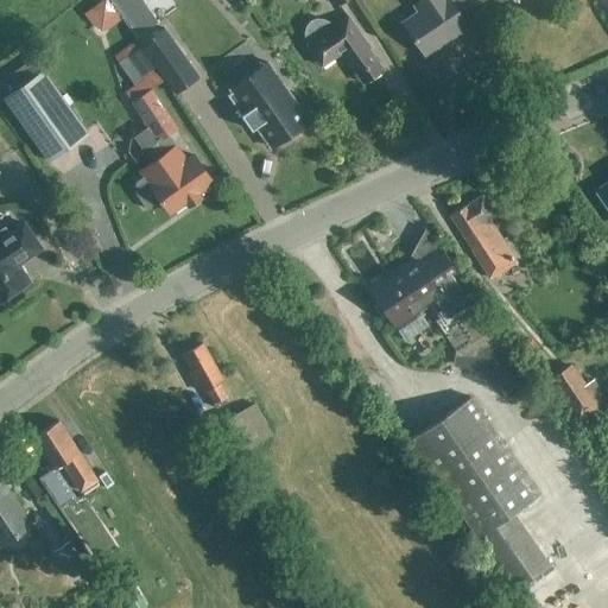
[(140,0),(111,0),(124,18),(144,4),(140,0)]
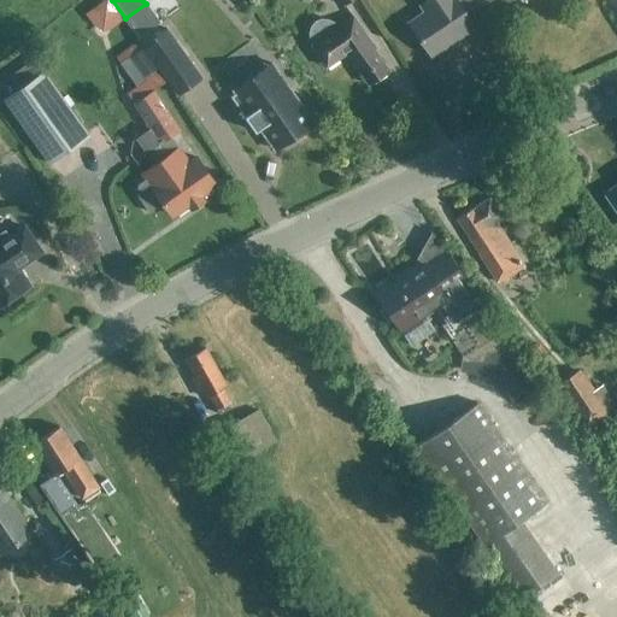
[(488,0),(424,0),(416,6),(421,13),(407,23),(430,57),(475,28),(464,12),(482,0),(485,4),(488,0)]
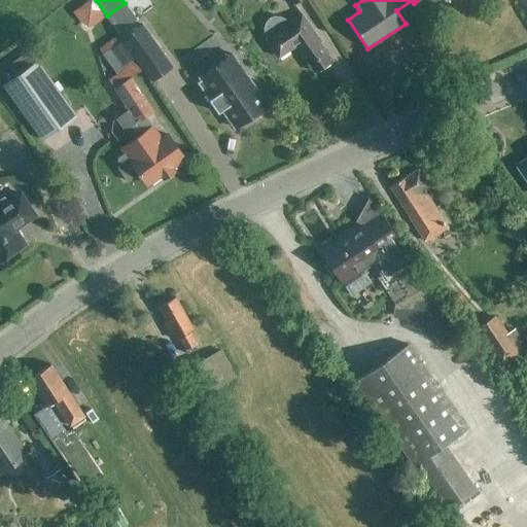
[(264,33),(267,38),(265,39),(278,58),(295,45),(315,72),(331,60),(313,33),(312,33),(300,15),(287,24),(284,19),(279,16),(274,15),(268,18),(265,23),(262,28),(264,33)]
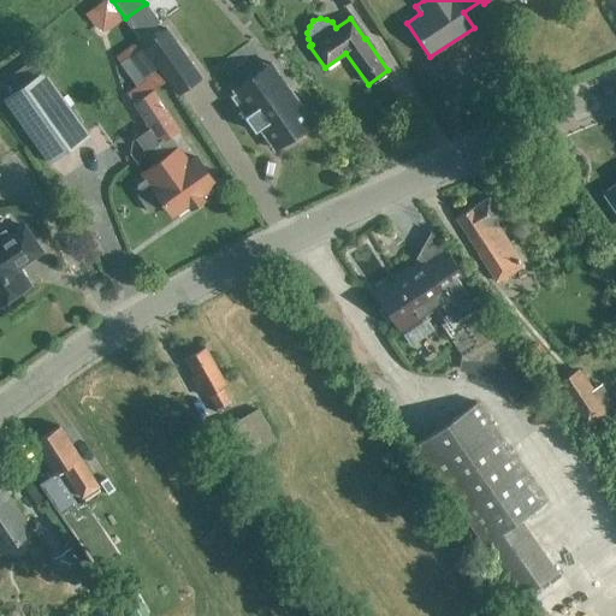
[(163,24),(141,39),(178,92),(199,77),(163,24)]
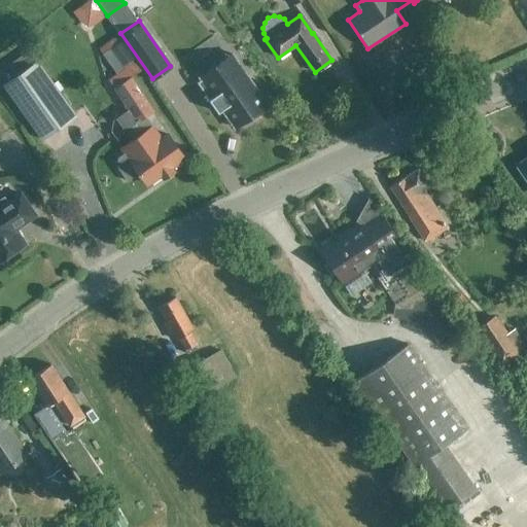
[(4,67),(12,78),(1,86),(40,141),(74,116),(28,50),(4,67)]
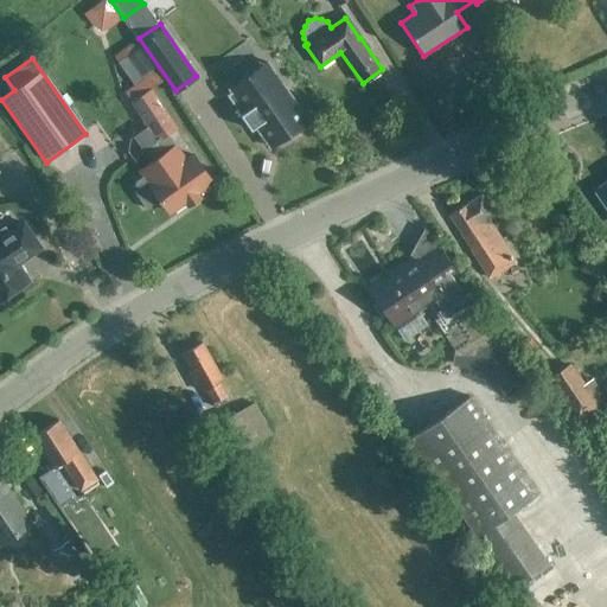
[(255,127),(269,147),(308,121),(267,62),(229,89),(231,91),(227,95),(250,129),(255,127)]
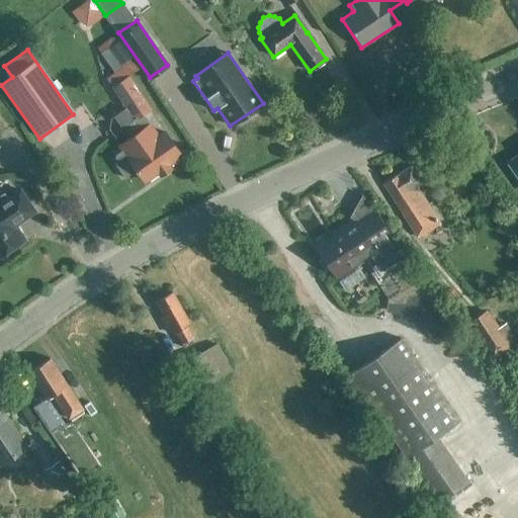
[(150,124),(143,115),(151,109),(128,76),(112,87),(133,118),(127,122),(125,135),(130,139),(119,146),(122,150),(115,155),(114,159),(114,163),(116,168),(124,178),(137,170),(145,181),(181,155),(164,132),(158,137),(150,124)]
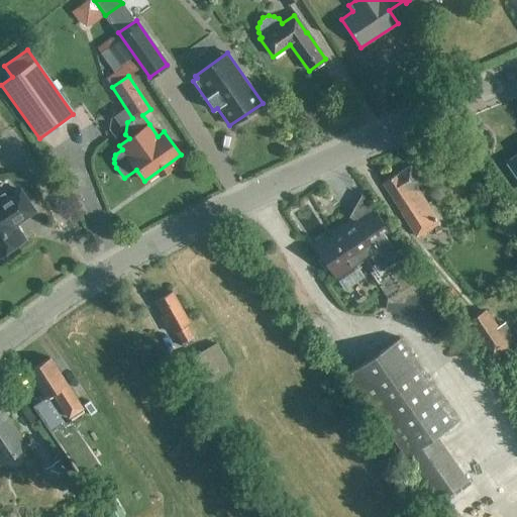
[(516,156),(507,163),(516,177),(516,156)]
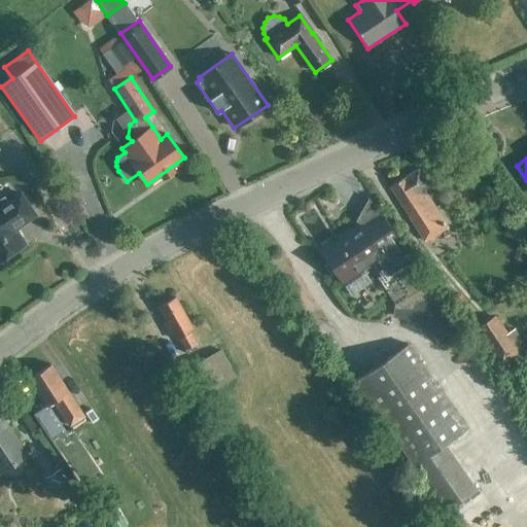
[(425,241),(447,227),(424,190),(428,187),(418,170),(406,177),(406,176),(390,186),(425,241)]
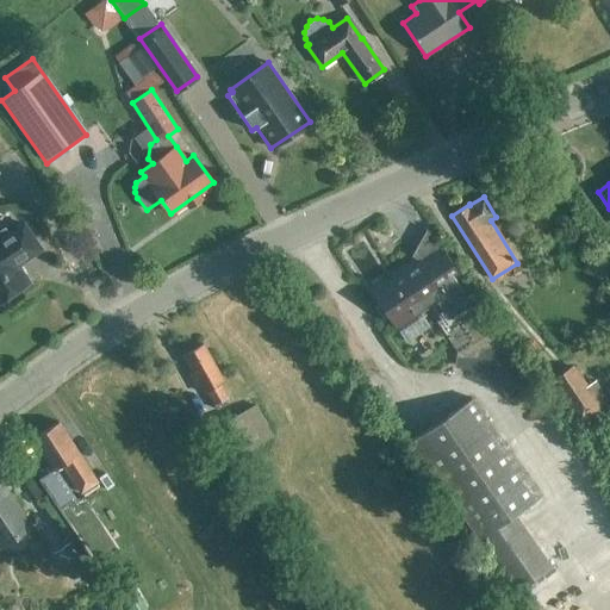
[(0,302),(29,282),(17,265),(41,249),(23,224),(0,240),(0,302)]
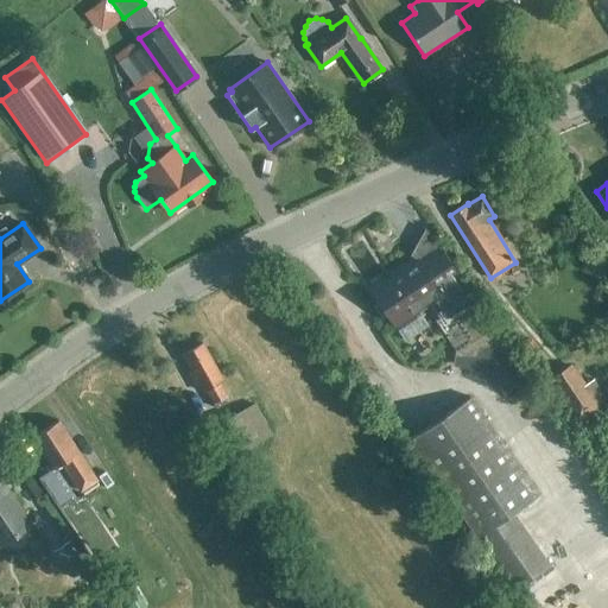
[(409,257),(411,259),(387,274),(388,277),(369,289),(396,327),(431,303),(442,320),(436,323),(454,353),(451,366),(454,367),(463,368),(473,372),(482,375),(491,380),(499,386),(506,393),(512,400),(530,385),(439,245),(435,248),(423,230),(409,257)]
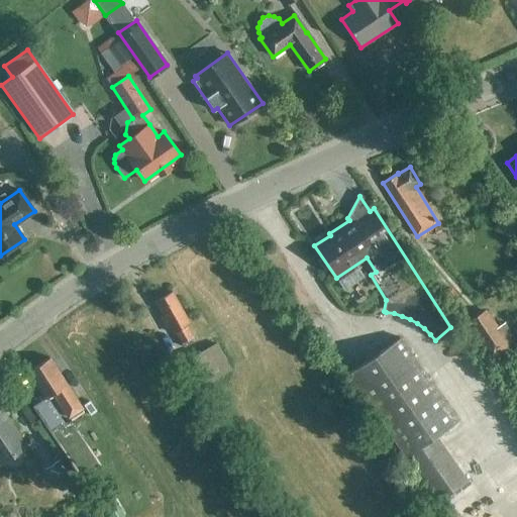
[(184,347),(194,341),(192,337),(185,324),(189,322),(173,292),(156,301),(166,319),(163,321),(170,332),(175,330),(184,347)]
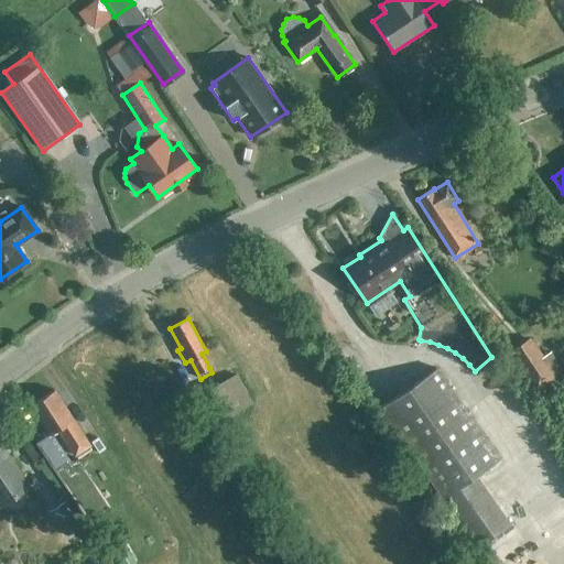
[(563,376),(549,353),(541,357),(530,339),(511,351),(542,400),(563,384),(563,376)]
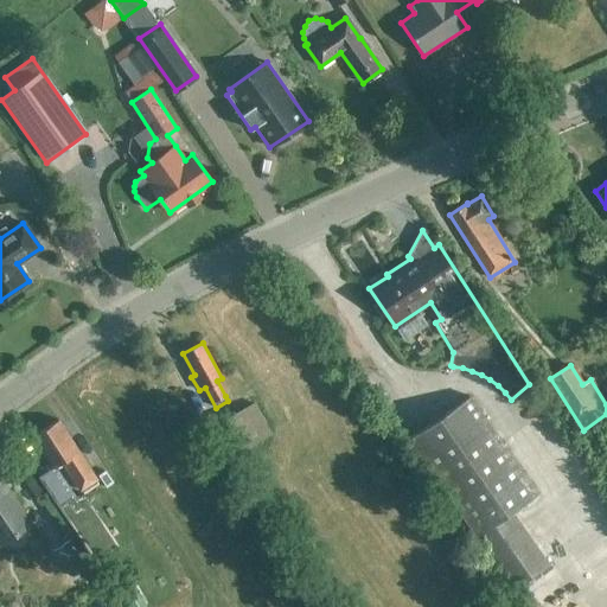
[(547,566),(511,512),(537,494),(470,397),(409,439),(512,588),(547,566)]
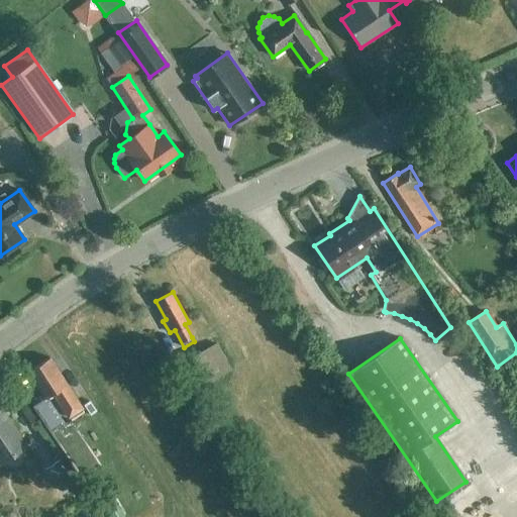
[(201,352),(180,364),(183,369),(192,384),(196,392),(231,371),(226,363),(215,344),(201,352)]
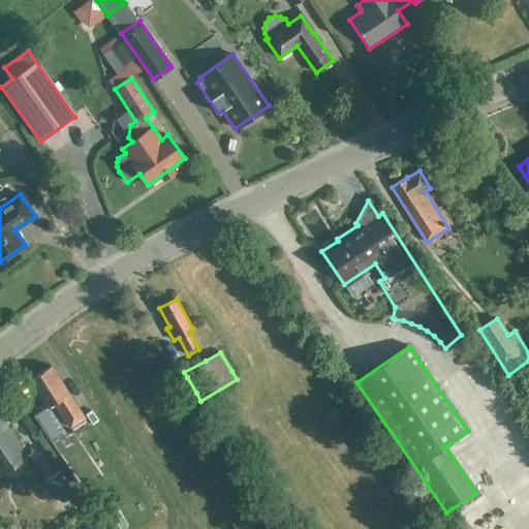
[(69,428),(85,417),(51,366),(28,380),(47,408),(54,403),(69,428)]
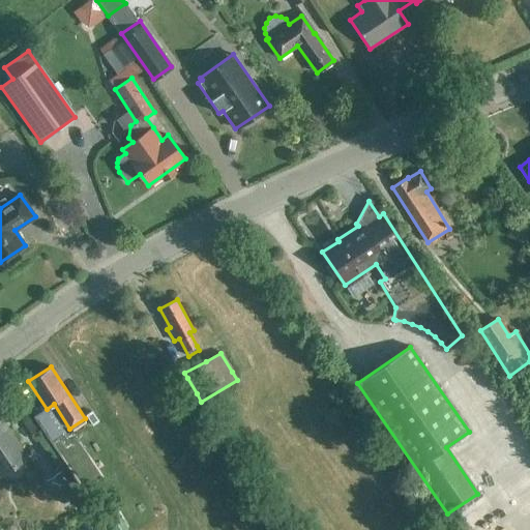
[(0,419),(0,476),(27,459),(0,419)]
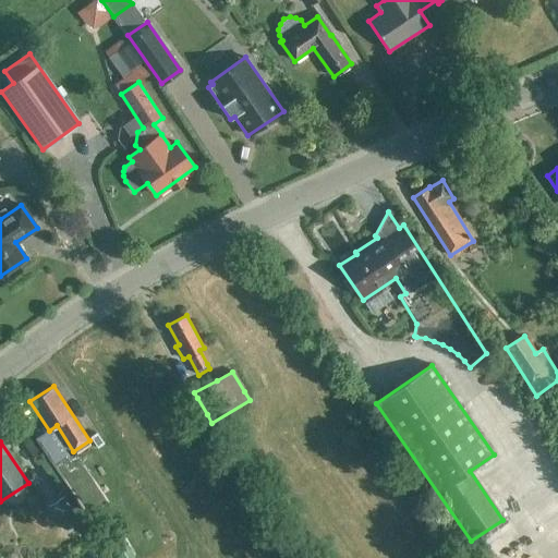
[(76,451),(67,457),(55,465),(82,508),(105,493),(76,451)]
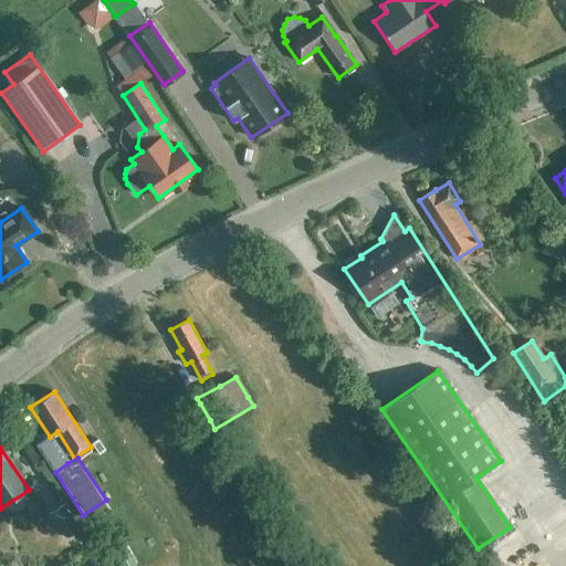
[(69,540),(80,532),(63,506),(51,515),(69,540)]
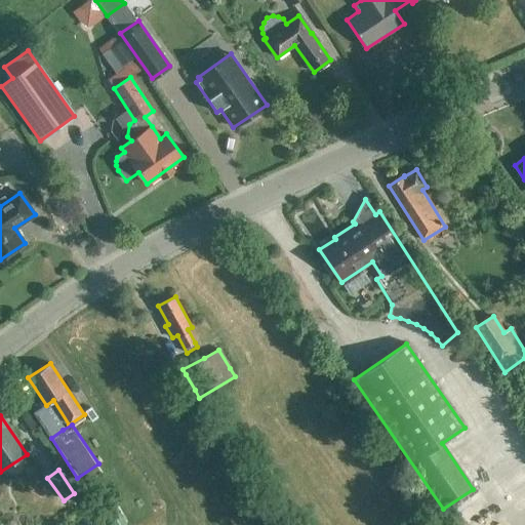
[(112,524),(124,524),(126,524),(114,503),(104,510),(112,524)]
